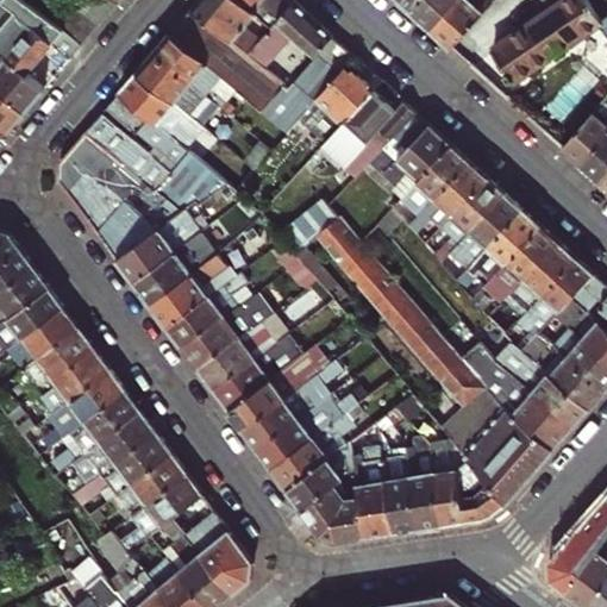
[(19,0),(0,0),(0,55),(25,74),(50,44),(68,60),(81,45),(49,22),(27,6),(19,0)]
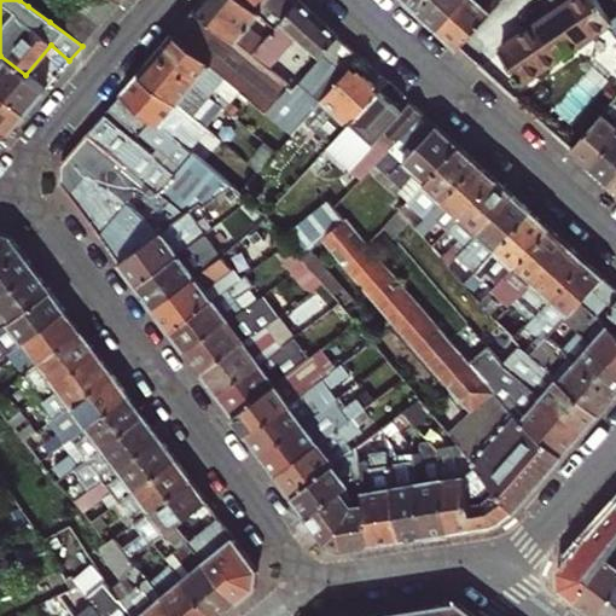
[(108,15),(87,0),(75,0),(70,7),(98,27),(108,15)]
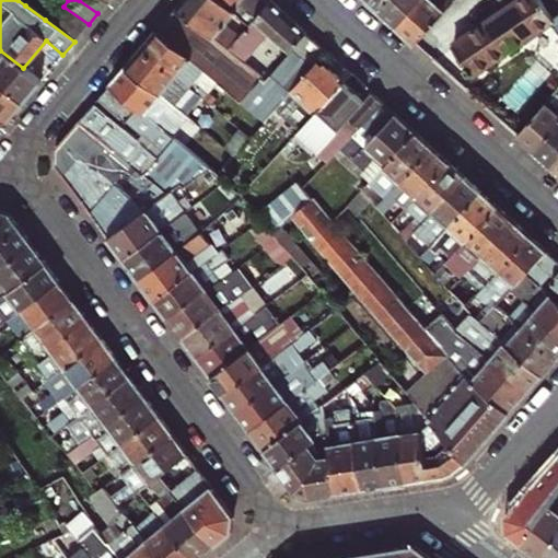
[(79,0),(97,13),(107,1),(105,0),(79,0)]
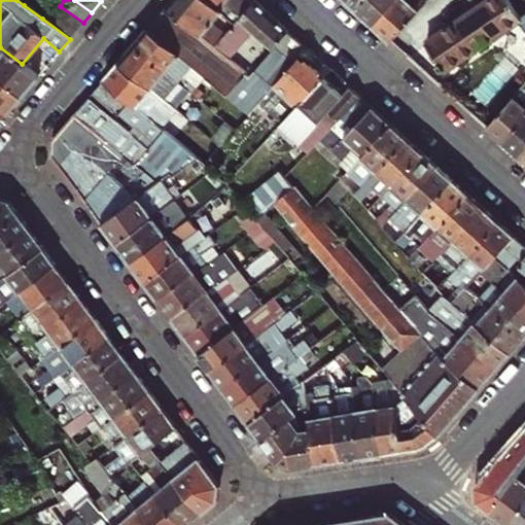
[(171,0),(166,7),(211,46),(232,26),(205,0),(171,0)]
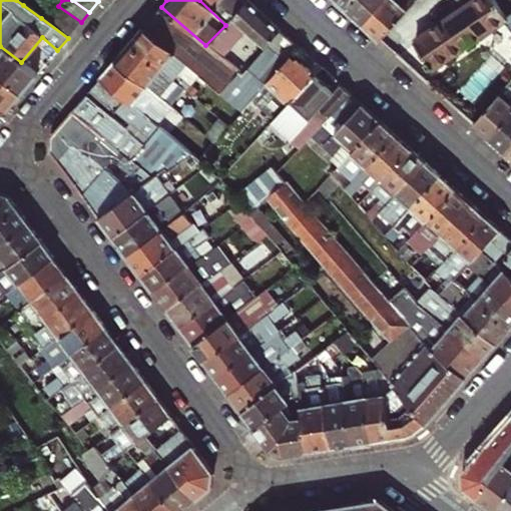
[(199,0),(225,25),(245,2),(242,0),(199,0)]
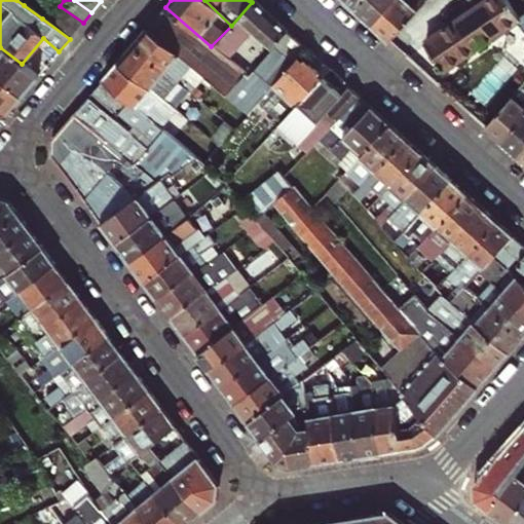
[(341,0),(353,11),(363,0),(341,0)]
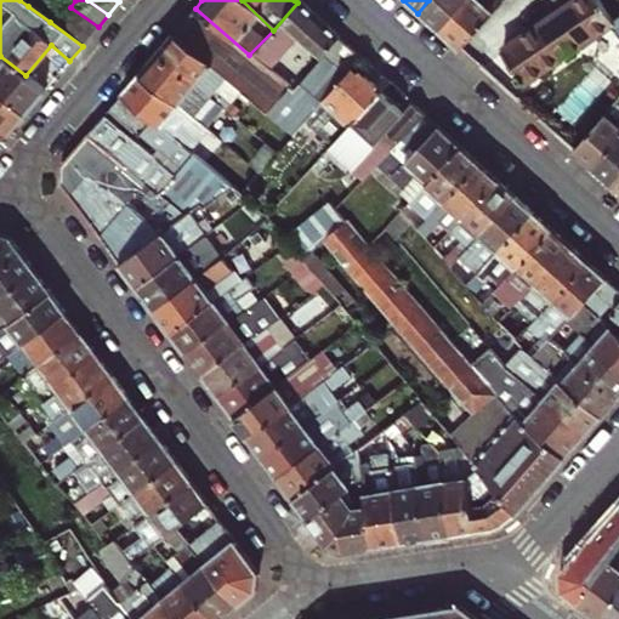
[(429,0),(418,13),(438,32),(455,12),(465,0),(429,0)]
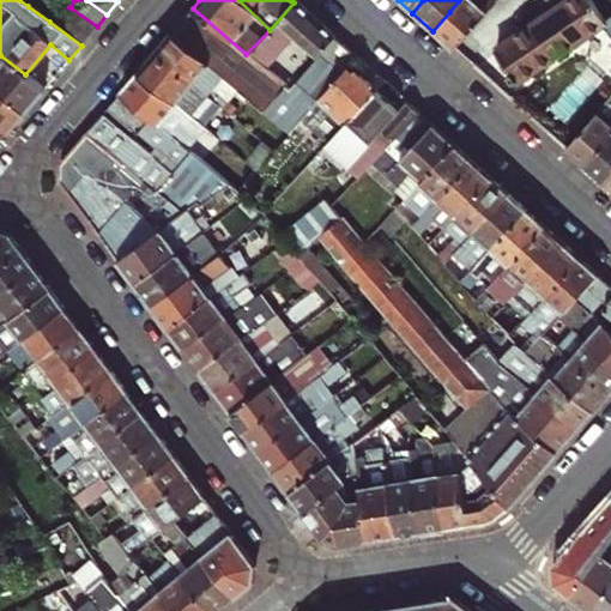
[(459,0),(449,12),(433,31),(453,49),(496,0),(459,0)]
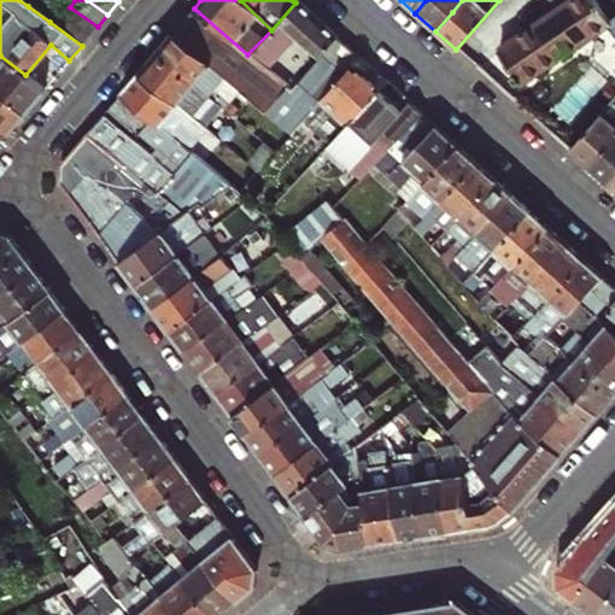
[(520,87),(607,25),(589,0),(542,0),(555,11),(562,0),(573,0),(497,53),(520,87)]
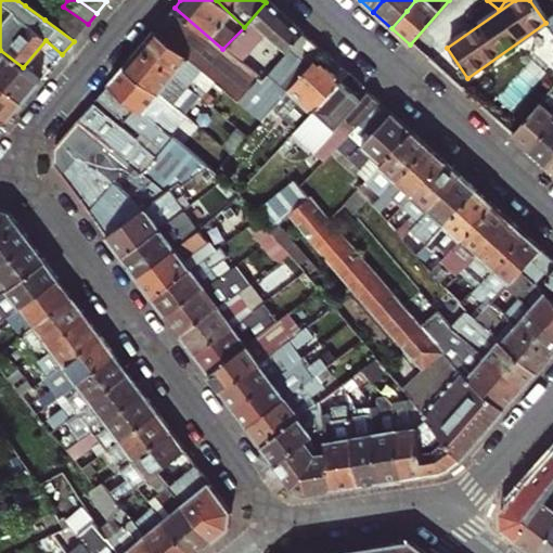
[(59,2),(44,20),(74,41),(88,24),(63,7),(59,2)]
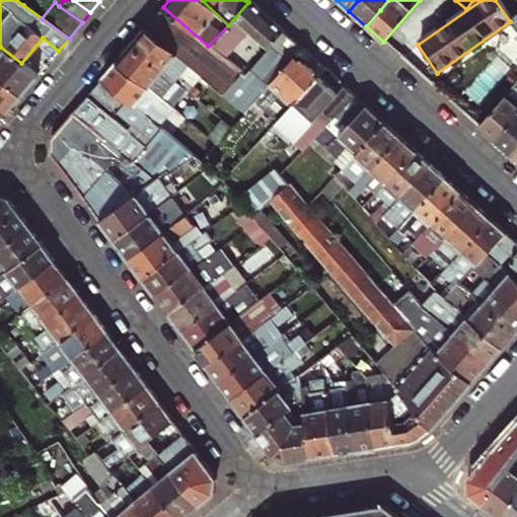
[(282,32),(248,2),(228,25),(208,46),(241,74),(242,76),(250,67),(227,50),(245,30),(267,50),(282,32)]
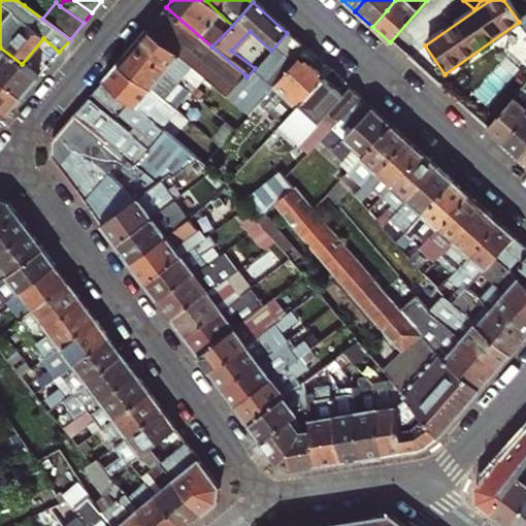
[(148,28),(192,67),(205,78),(226,97),(245,75),(211,46),(166,7),(148,28)]
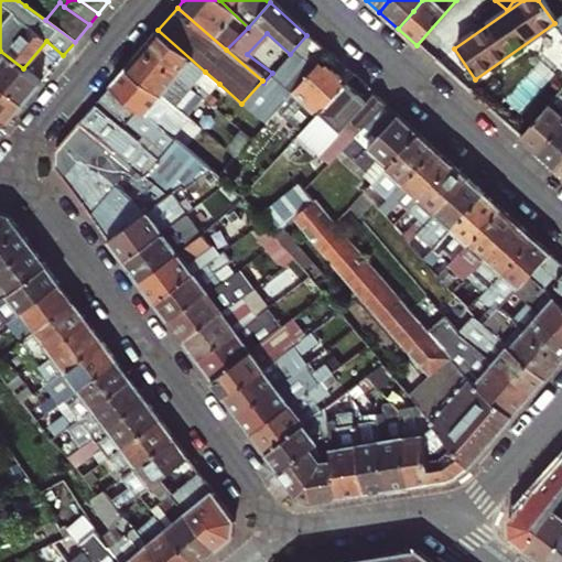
[(142,49),(203,101),(203,103),(219,84),(205,72),(158,30),(142,49)]
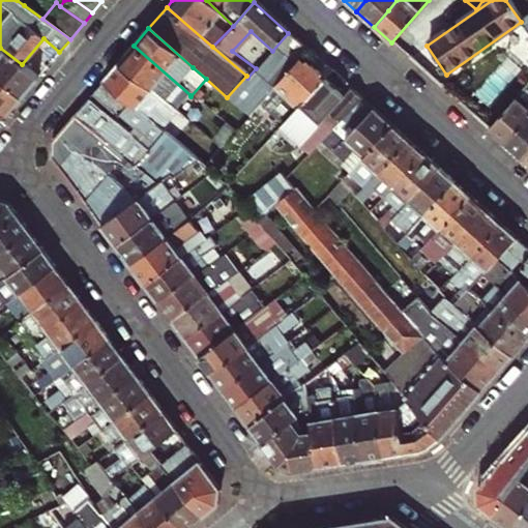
[(252,113),(300,59),(300,58),(306,51),(288,33),(272,51),(256,68),(247,78),(246,76),(227,97),(237,106),(240,103),(252,113)]
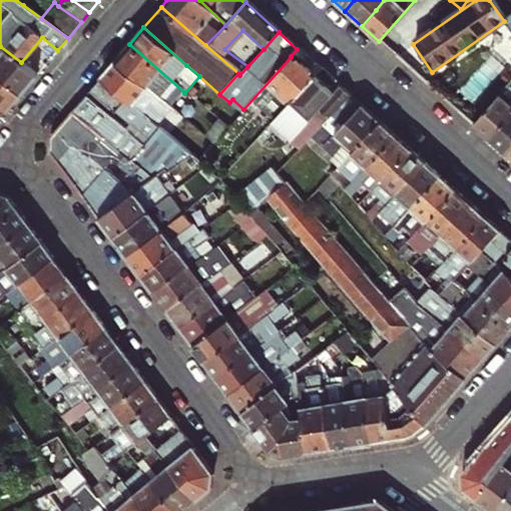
[(180,96),(184,92),(129,44),(115,60),(163,102),(163,103),(170,108),(180,96)]
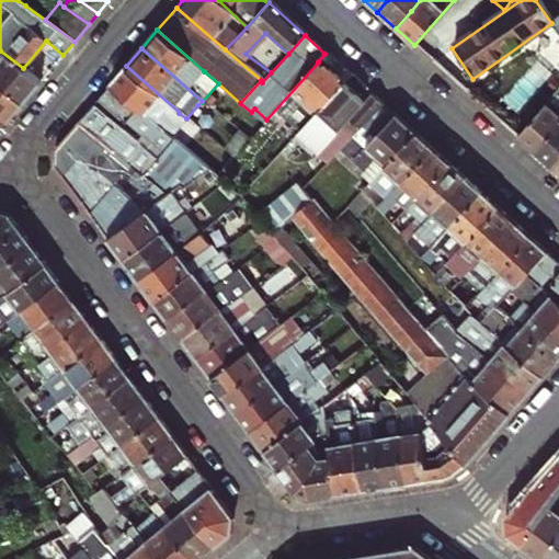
[(23,68),(0,50),(0,86),(21,103),(40,82),(23,68)]
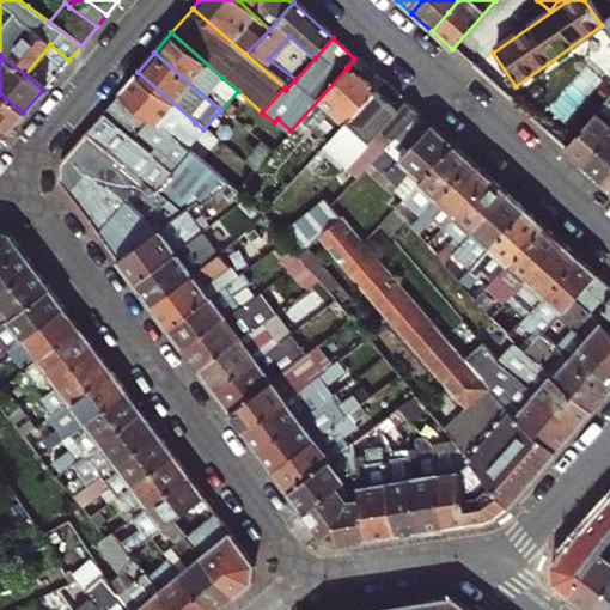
[(347,68),(287,134),(294,140),(306,128),(327,145),(373,92),(347,68)]
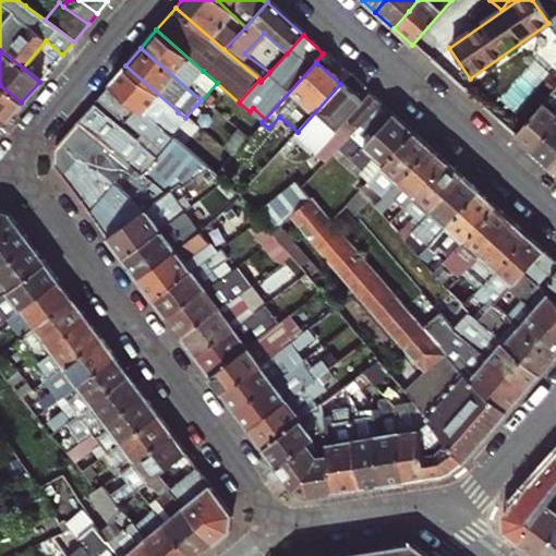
[(178,111),(125,65),(109,85),(161,131),(178,112),(178,111)]
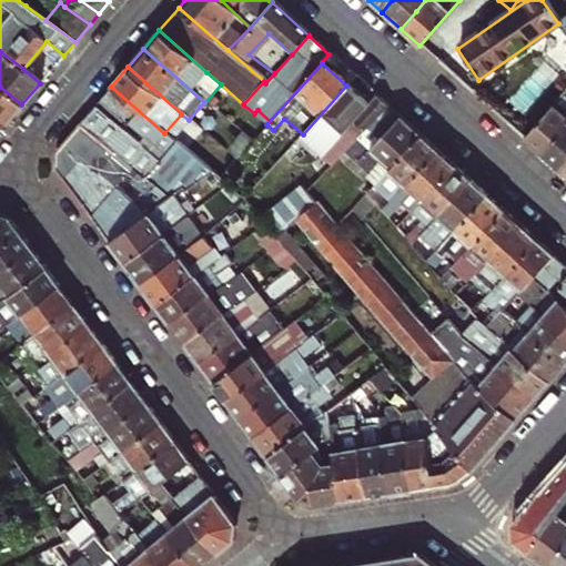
[(365,103),(346,86),(303,134),(333,163),(386,105),(374,94),(365,103)]
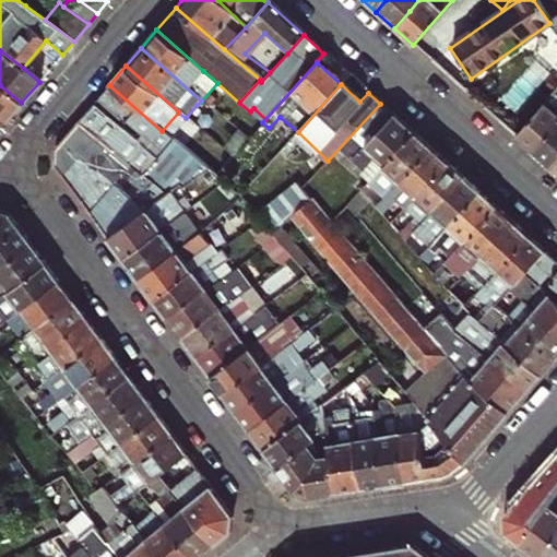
[(0,121),(3,125),(21,103),(0,85),(0,121)]
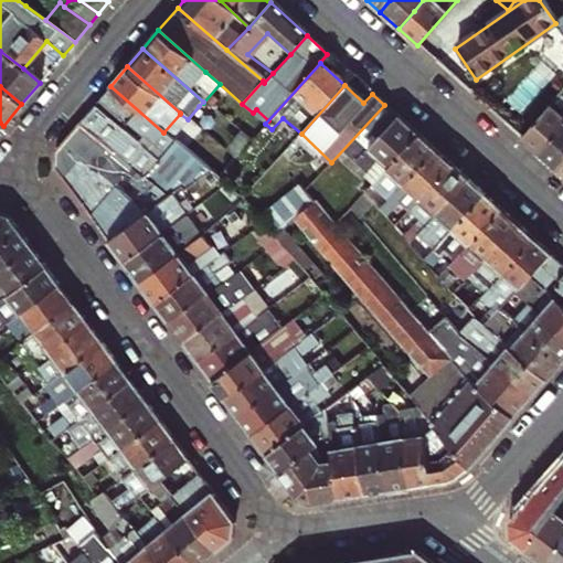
[(174,166),(187,152),(163,133),(110,86),(98,99),(174,166)]
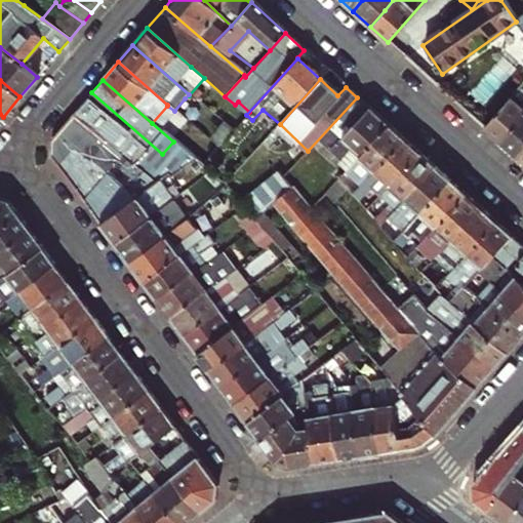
[(522,84),(484,129),(499,144),(522,116),(522,84)]
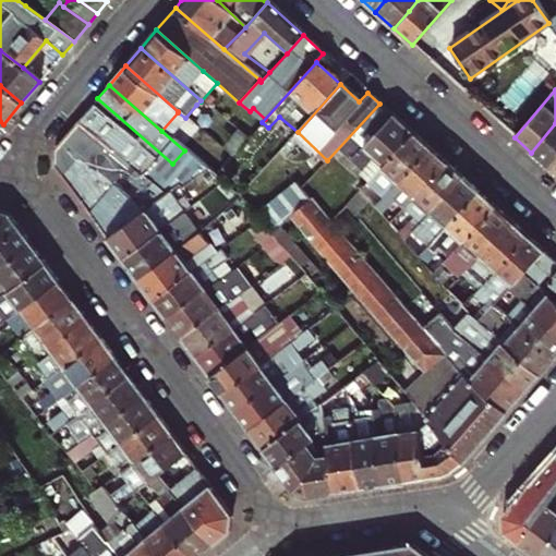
[(140,145),(93,103),(79,120),(124,161),(140,145)]
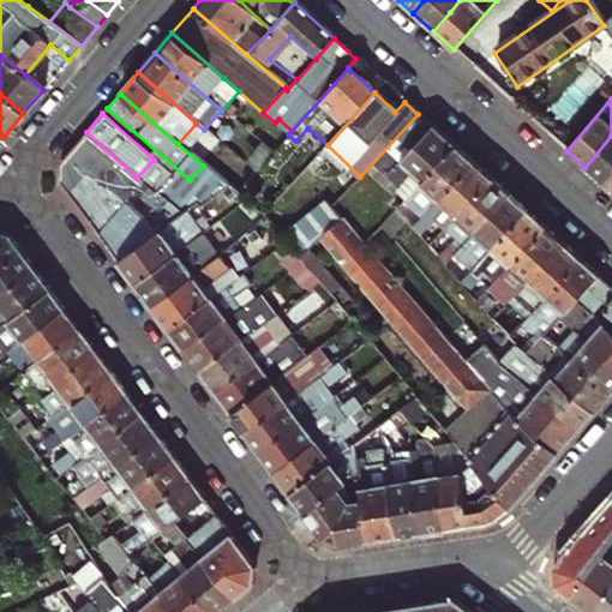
[(413,175),(421,184),(454,148),(432,127),(370,196),(383,208),(413,175)]
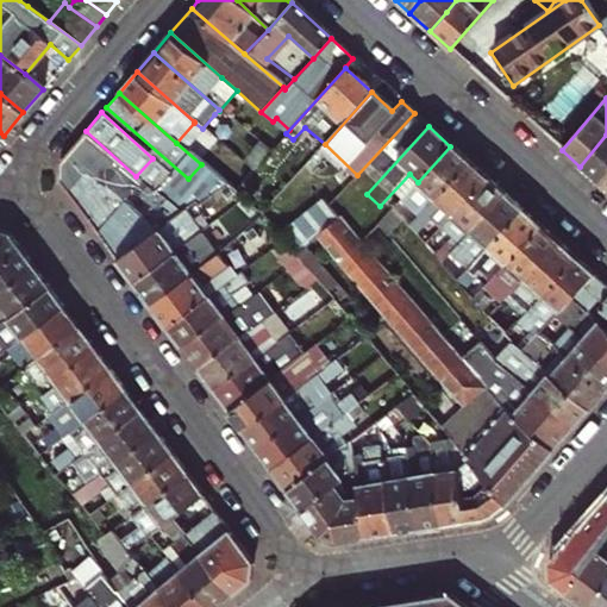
[(58,181),(116,260),(155,230),(143,219),(121,201),(131,192),(151,210),(166,221),(177,213),(136,176),(86,131),(57,162),(58,181)]
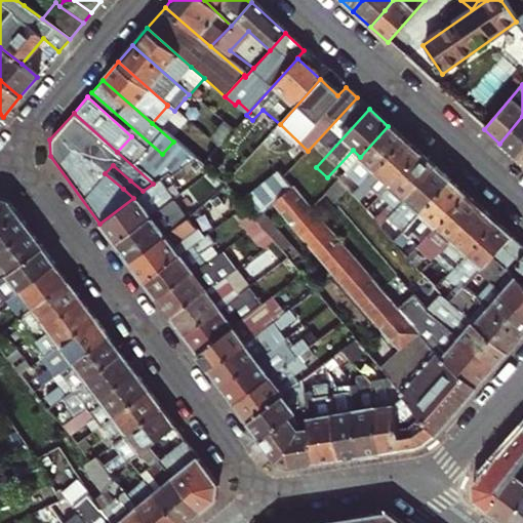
[(522,116),(499,144),(515,157),(522,147),(522,116)]
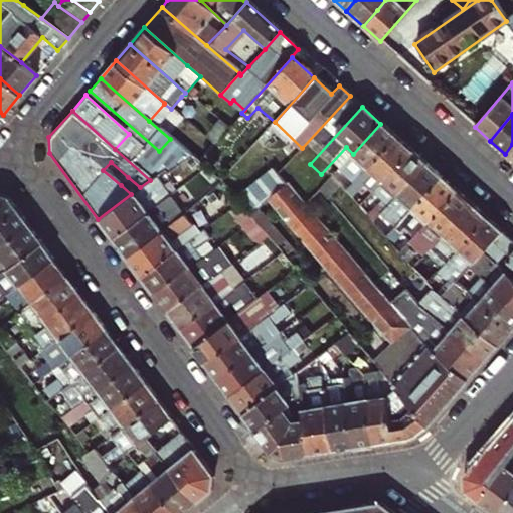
[(225,129),(217,122),(203,138),(211,145),(225,129)]
